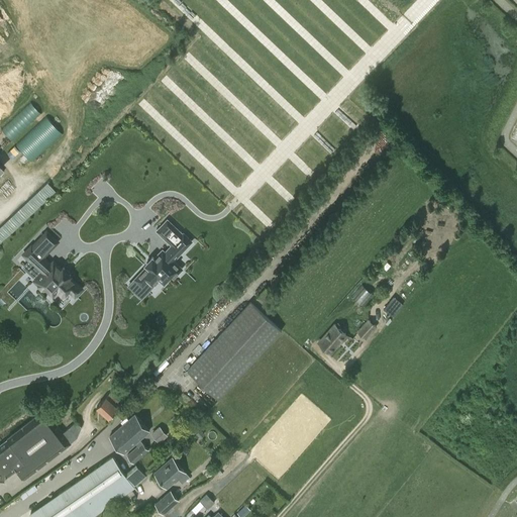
[(30,102),(2,129),(11,138),(39,112),(30,102)]
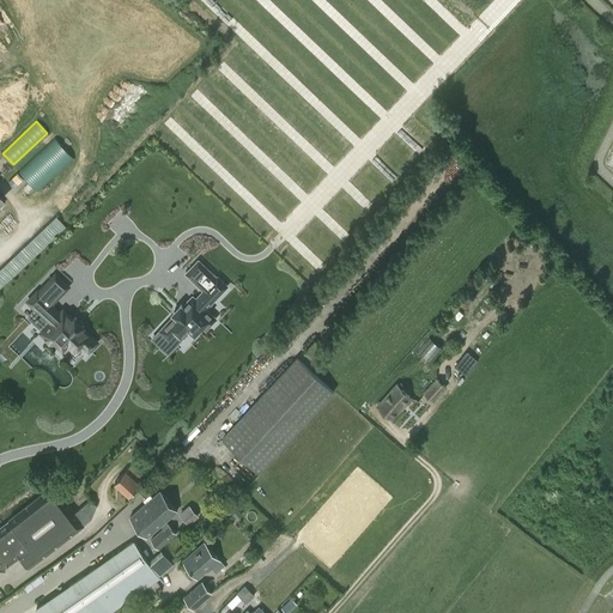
[(55,138),(19,171),(38,190),(73,157),(55,138)]
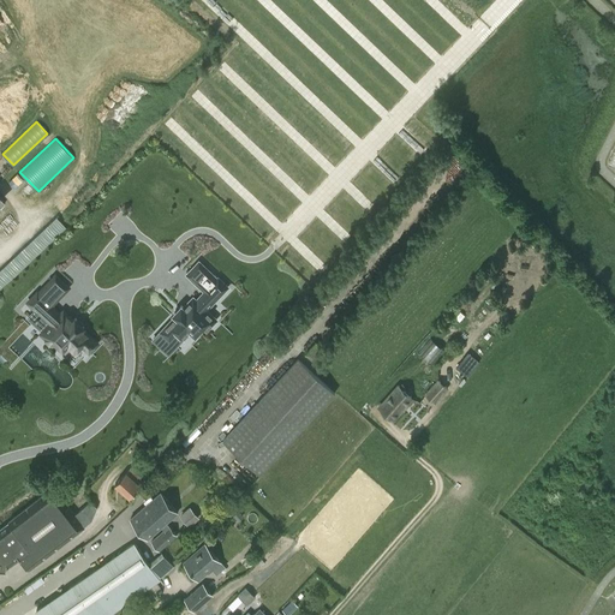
[(0,288),(66,226),(55,215),(0,267),(0,288)]
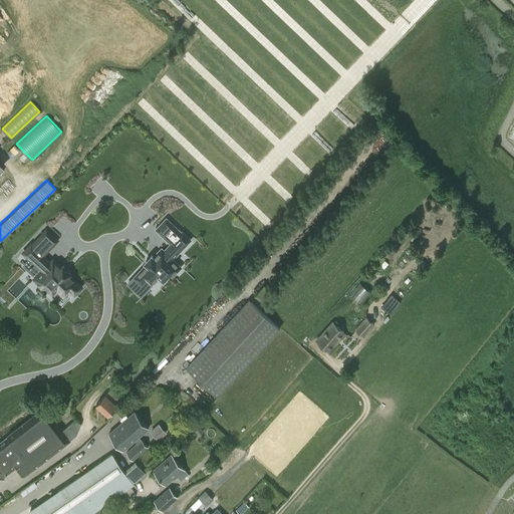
[(64,228),(72,220),(63,211),(55,220),(64,228)]
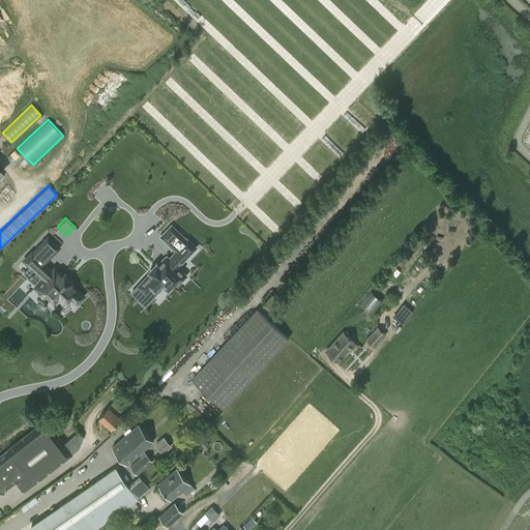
[(172,225),(162,236),(177,251),(169,259),(167,256),(158,265),(156,263),(149,270),(151,272),(139,286),(146,292),(139,299),(141,300),(145,304),(158,291),(165,285),(169,289),(175,282),(178,285),(186,275),(178,267),(197,247),(188,239),(187,240),(172,225)]
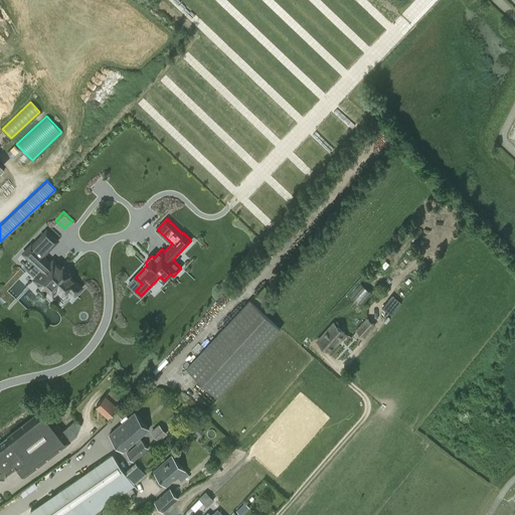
[(30,259),(23,266),(36,278),(34,280),(43,288),(46,285),(52,292),(56,288),(62,294),(68,288),(74,294),(81,287),(68,275),(70,273),(63,267),(61,268),(53,260),(50,263),(43,255),(57,240),(46,230),(32,245),(31,244),(24,252),(30,259)]
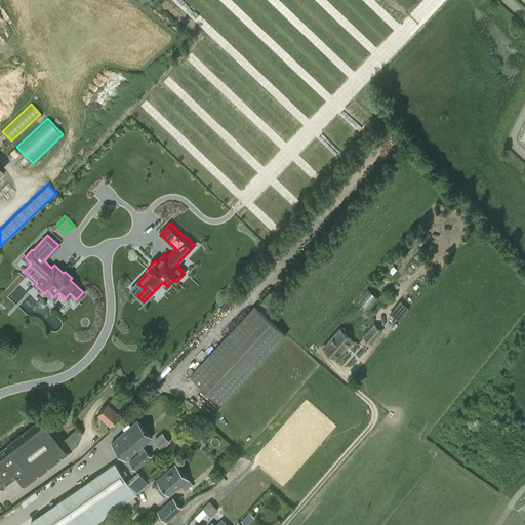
[(392,275),(397,269),(393,266),(389,271),(392,275)]
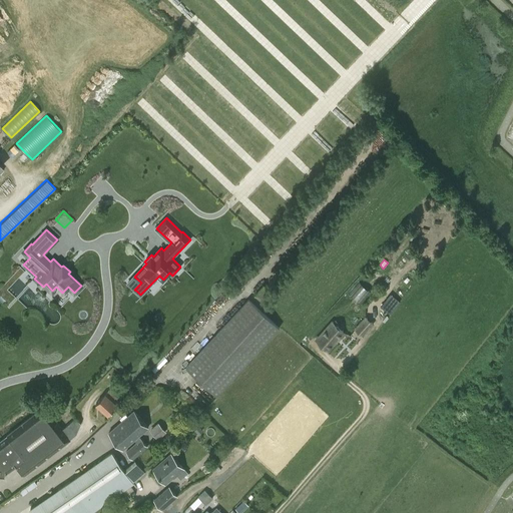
[(381,307),(390,315),(401,302),(391,294),(381,307)]
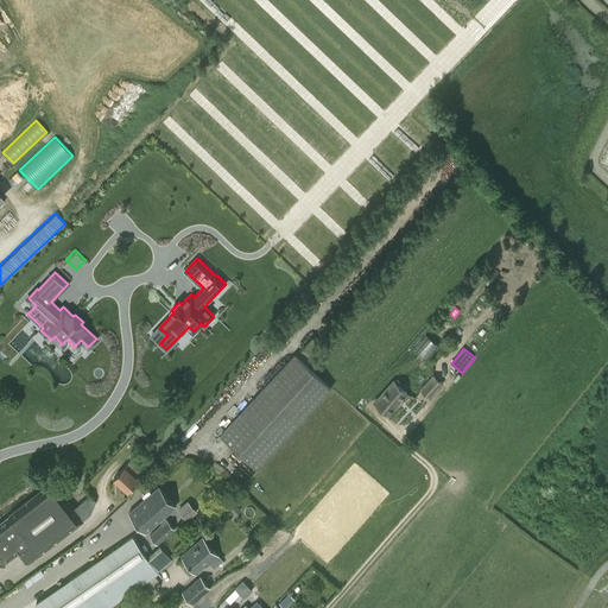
[(257,469),(331,388),(295,354),(220,435),(257,469)]
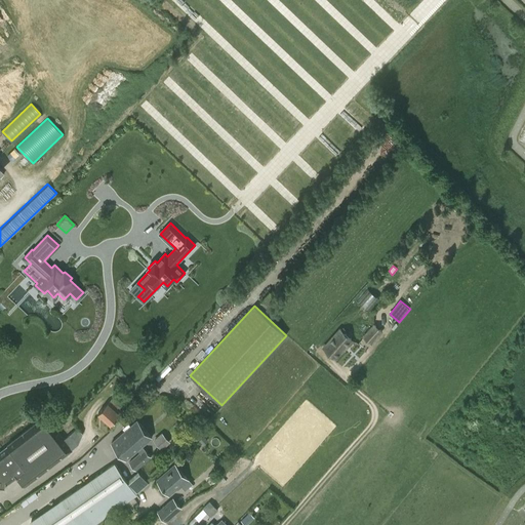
[(371,346),(382,331),(373,323),(361,336),(371,346)]
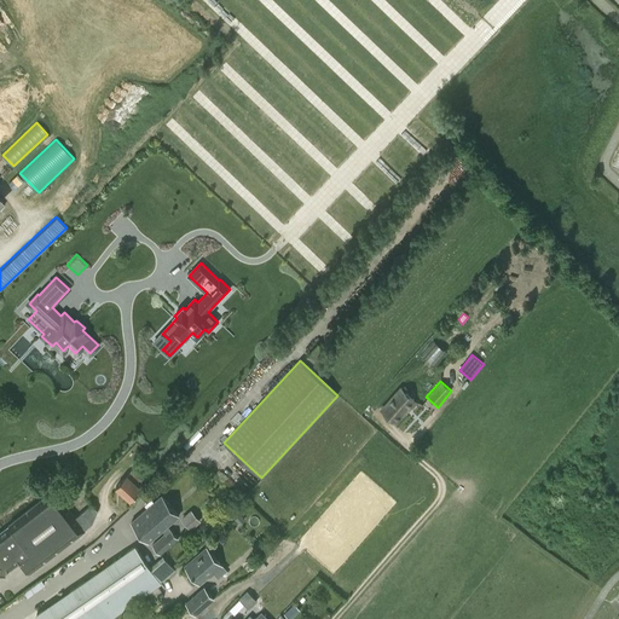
[(394,422),(415,399),(401,388),(381,410),(394,422)]
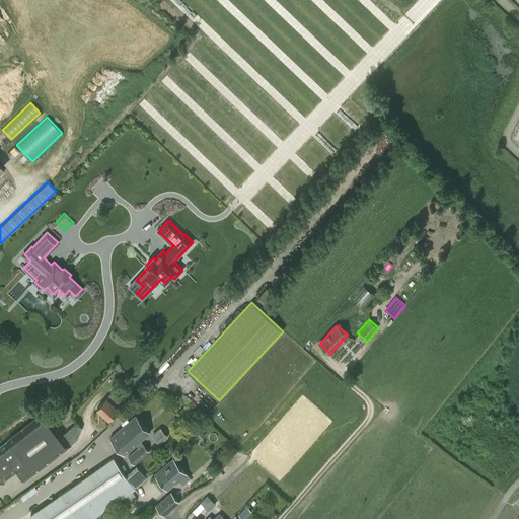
[(109,420),(119,410),(105,398),(96,408),(109,420)]
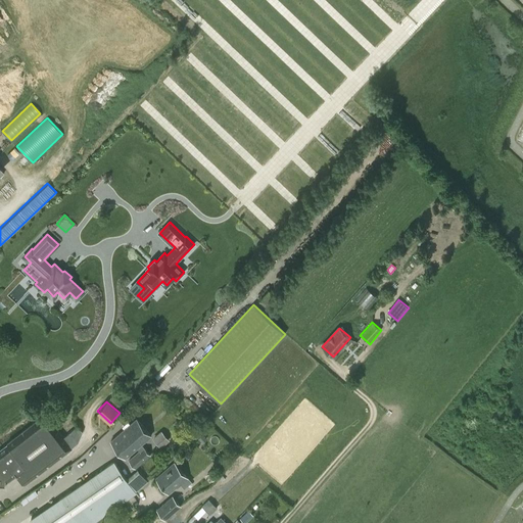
[(8,444),(0,450),(0,483),(2,483),(5,484),(6,481),(7,481),(17,474),(25,484),(72,448),(72,447),(68,444),(83,432),(82,431),(78,426),(76,427),(63,437),(45,414),(7,443),(8,444)]
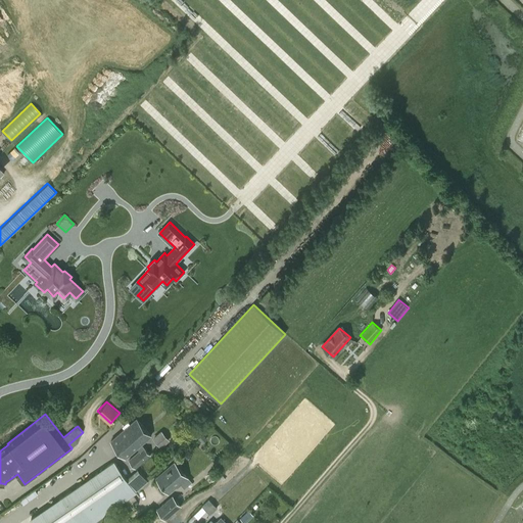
[(139,466),(151,456),(141,444),(151,436),(136,419),(111,440),(126,458),(137,448),(139,450),(128,461),(135,469),(139,466)]
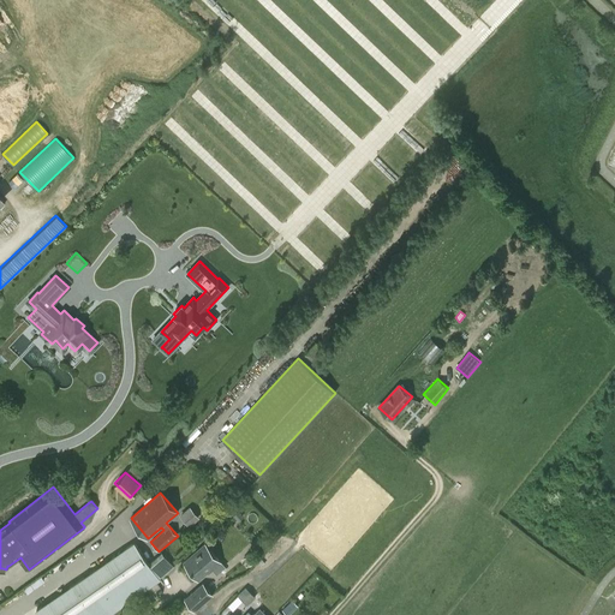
[(179,515),(189,527),(199,518),(189,507),(184,511),(179,515)]
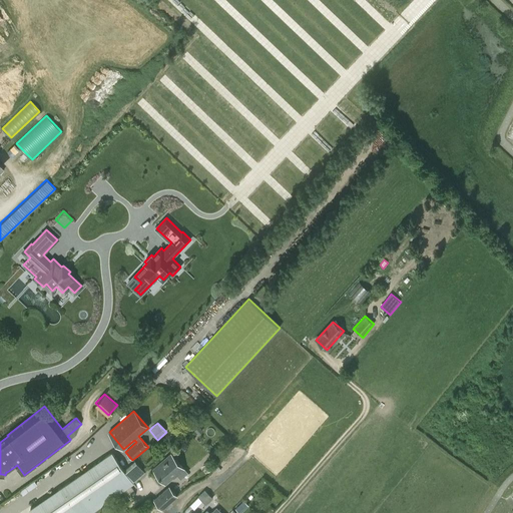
[(199,433),(203,429),(198,425),(194,429),(199,433)]
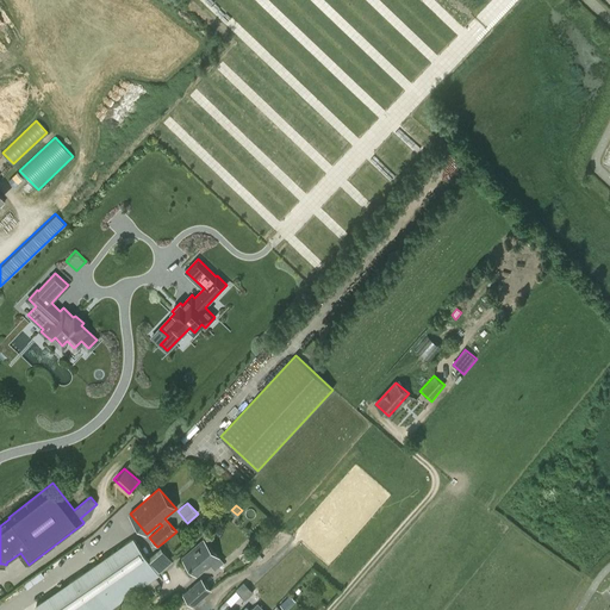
[(89,567),(35,605),(37,609),(109,609),(111,609),(132,595),(145,585),(155,578),(159,576),(159,574),(157,574),(148,559),(132,537),(89,567)]
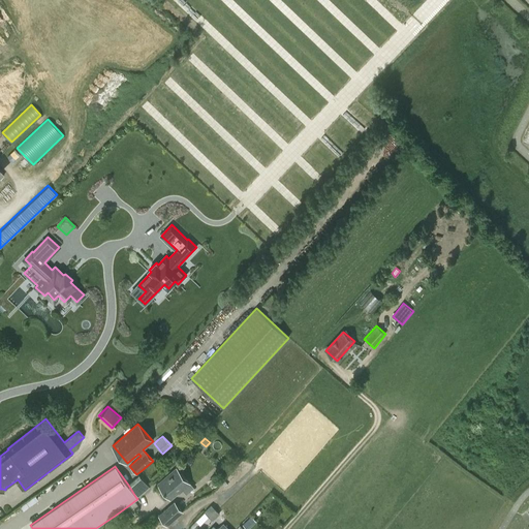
[(182,490),(189,484),(177,469),(158,485),(169,498),(181,488),(182,490)]
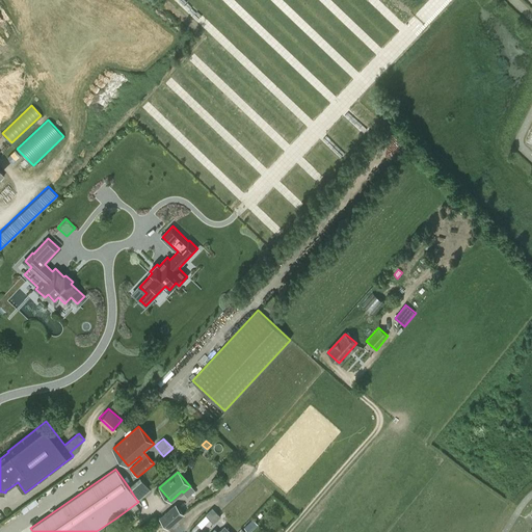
[(215,479),(210,484),(211,485),(215,490),(220,486),(215,479)]
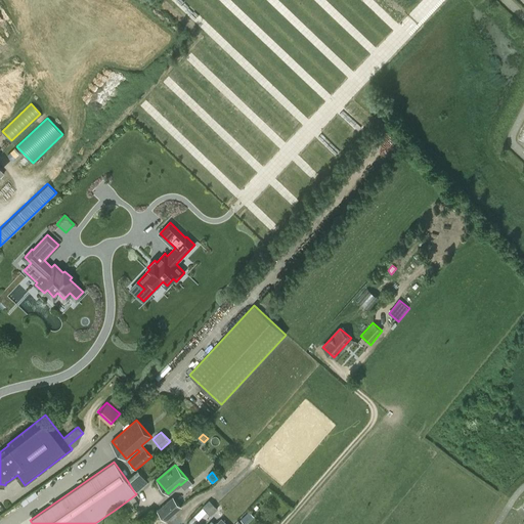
[(133,496),(125,503),(127,508),(131,505),(136,501),(133,496)]
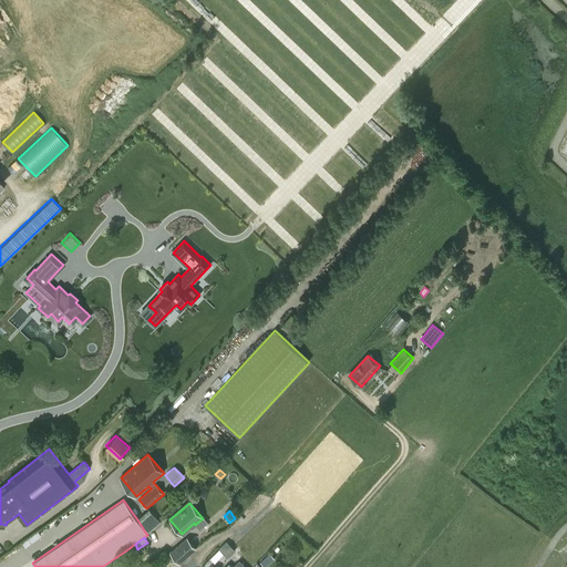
[(179,564),(196,548),(193,544),(186,537),(169,553),(174,558),(179,564)]
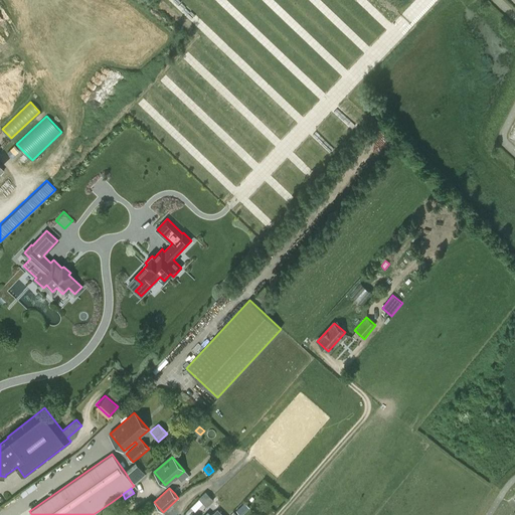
[(211,499),(205,492),(198,499),(207,507),(213,501),(211,499)]
